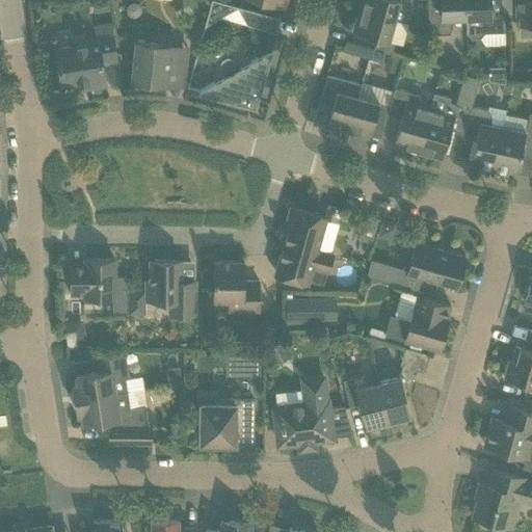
[(95,14),(110,11),(109,0),(92,3),(95,14)]
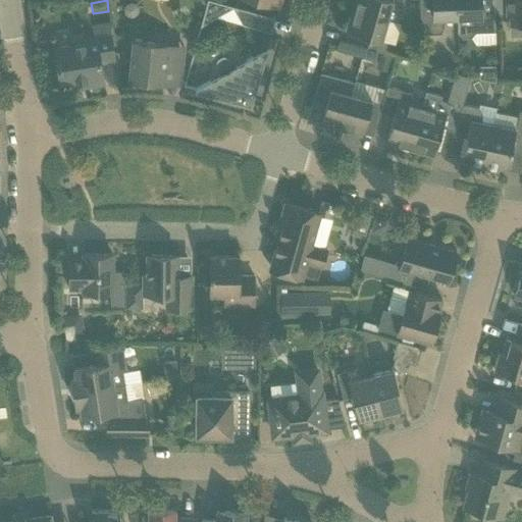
[(243,24),(271,32),(274,17),(211,0),(207,0),(201,25),(232,7),(243,24)]
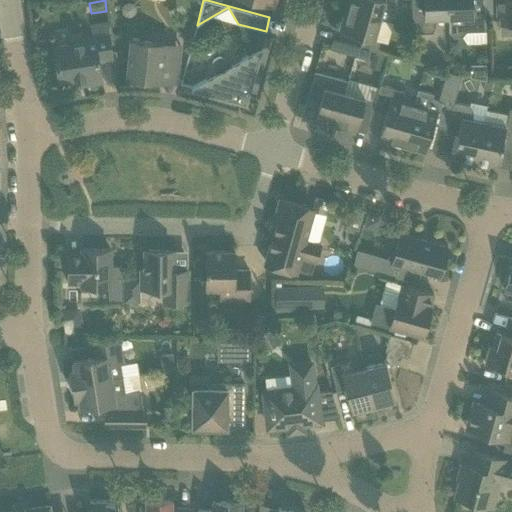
[(347,0),(345,9),(379,19),(382,8),(393,11),(396,0),(347,0)]
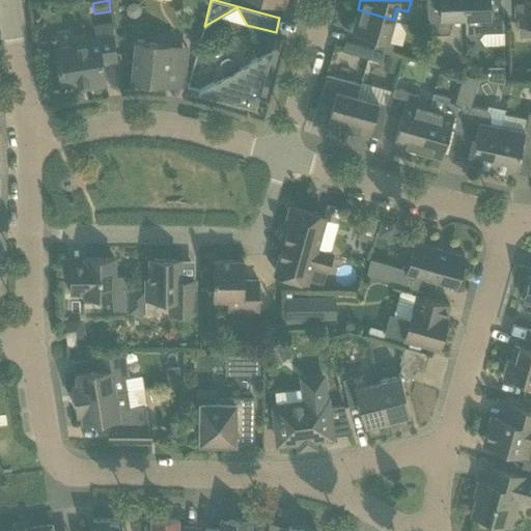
[(466,17),(465,0),(426,0),(428,34),(449,33),(453,17),(466,17)]
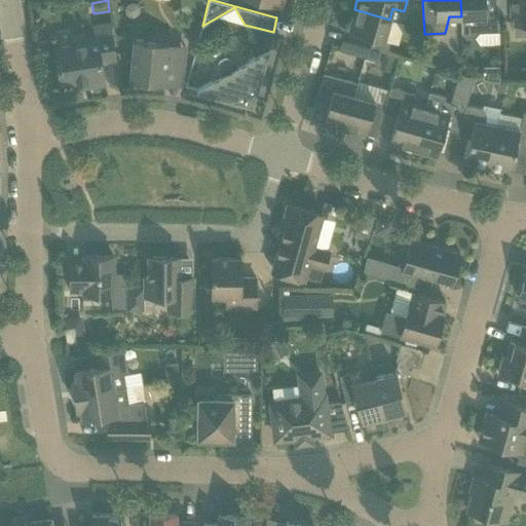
[(475,37),(478,33),(498,32),(497,0),(460,0),(461,16),(461,32),(465,38),(475,37)]
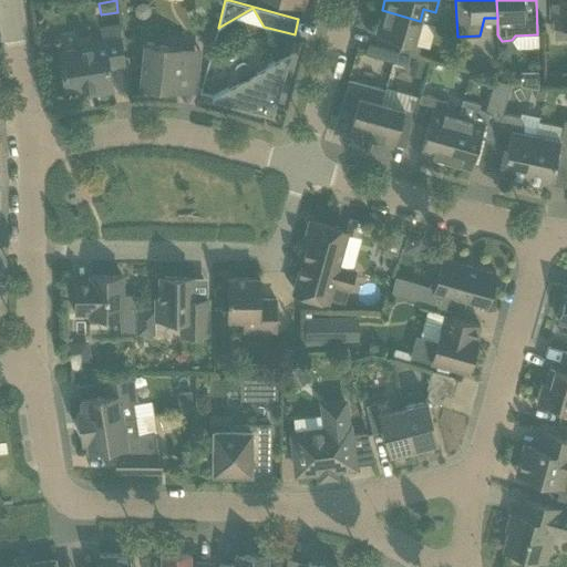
[(566,0),(549,0),(550,17),(553,17),(553,26),(566,26),(566,0)]
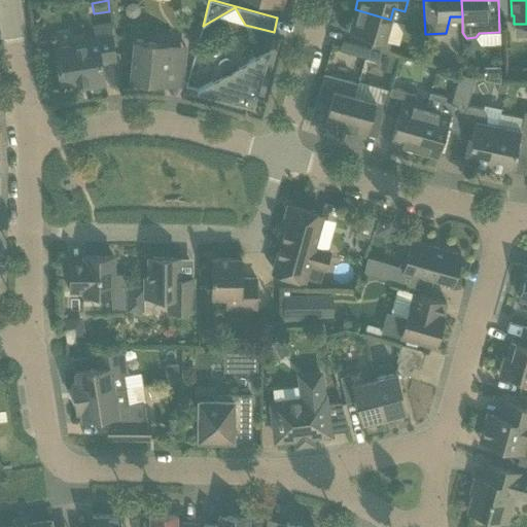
[(126,13),(130,18),(134,19),(138,16),(141,12),(140,7),(137,4),(133,3),(129,4),(126,8),(126,13)]
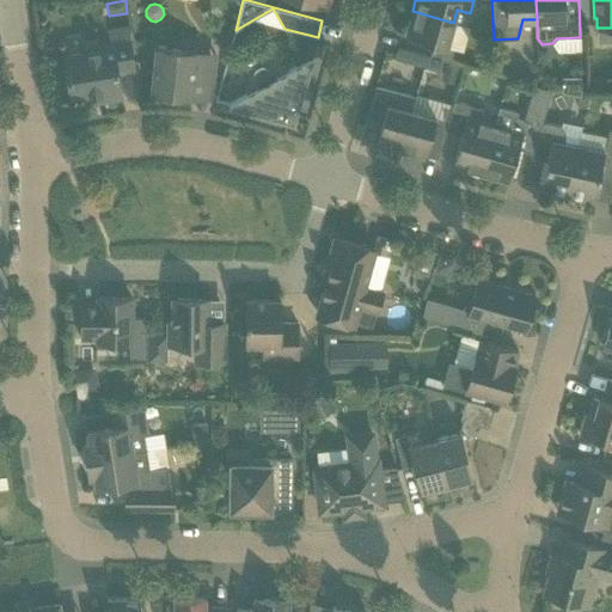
[(430,56),(444,60),(451,62),(454,49),(447,47),(453,23),(412,11),(405,36),(434,44),(430,56)]
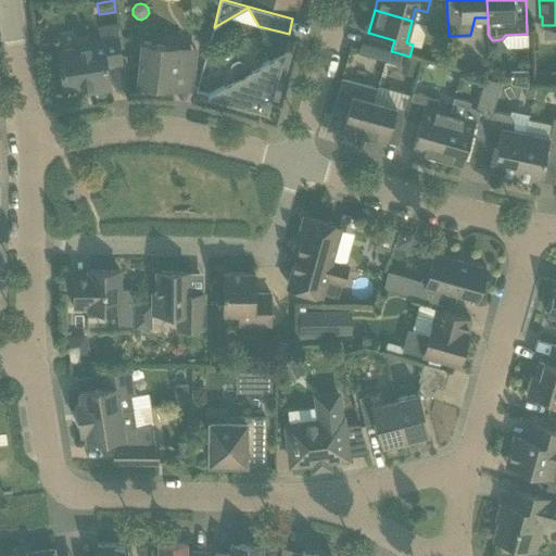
[(106,66),(122,64),(115,24),(99,27),(101,38),(91,39),(92,47),(59,51),(62,71),(60,72),(58,75),(59,84),(62,87),(64,86),(64,89),(90,85),(91,91),(110,89),(106,66)]
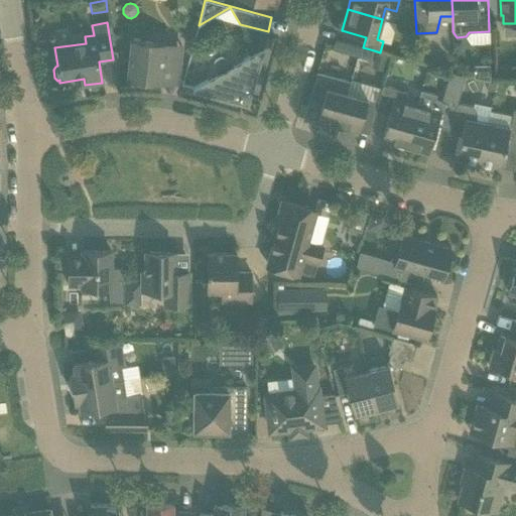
[(132,40),(128,79),(162,82),(162,77),(175,79),(175,83),(177,84),(180,57),(164,55),(165,44),(132,40)]
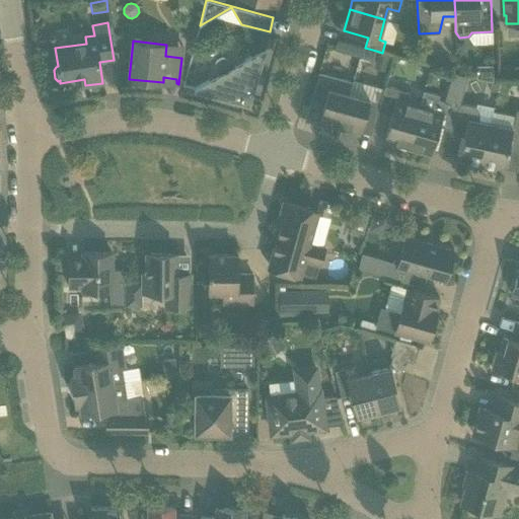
[(373,61),(376,51),(365,48),(362,58),(373,61)]
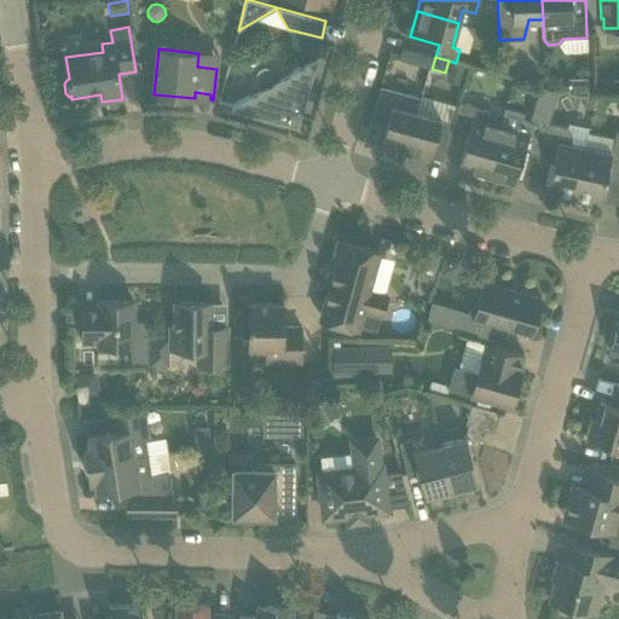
[(301,110),(316,58),(279,79),(275,69),(270,67),(262,65),(258,69),(255,75),(255,80),(261,90),(232,105),(284,120),(301,110)]
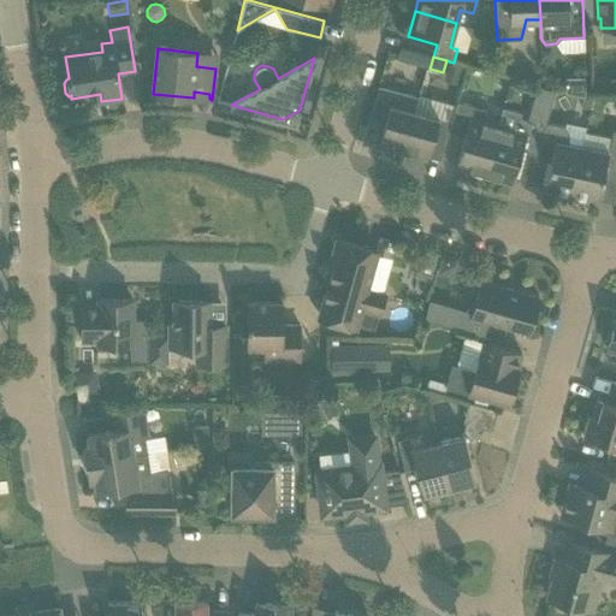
[(448,64),(445,76),(460,81),(463,69),(448,64)]
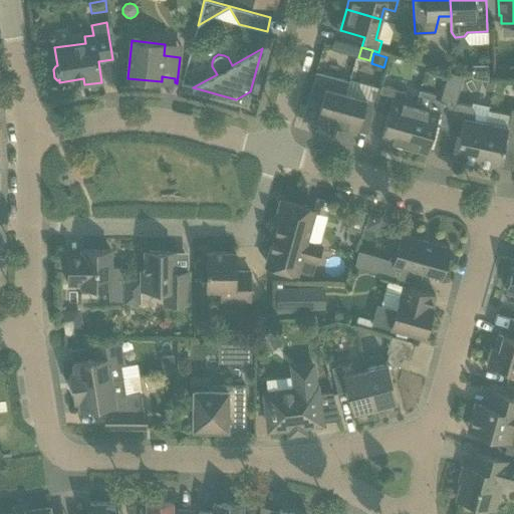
[(444,83),(460,88),(463,76),(448,72),(444,83)]
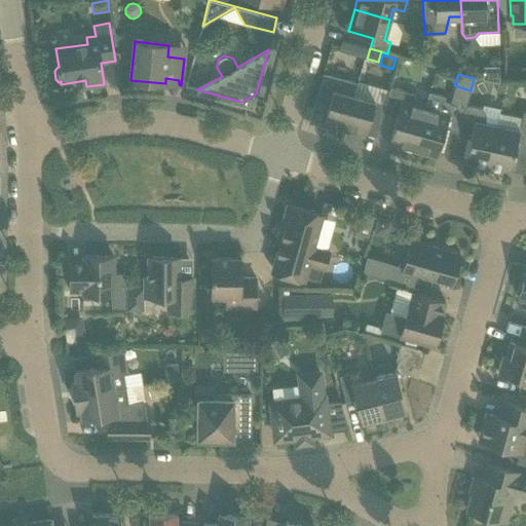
[(344,130),(353,95),(357,84),(336,78),(323,124),(344,130)]
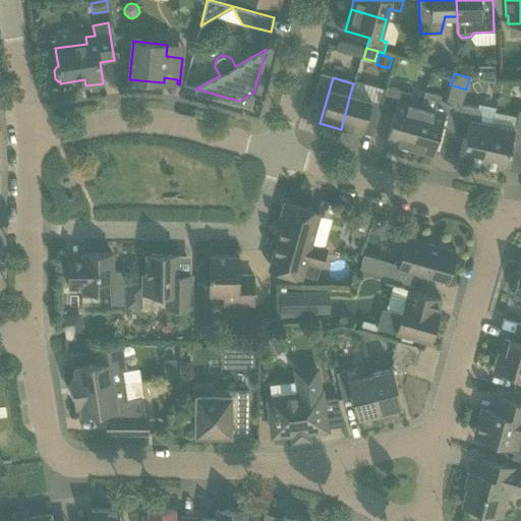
[(499,93),(501,81),(494,82),(491,91),(499,93)]
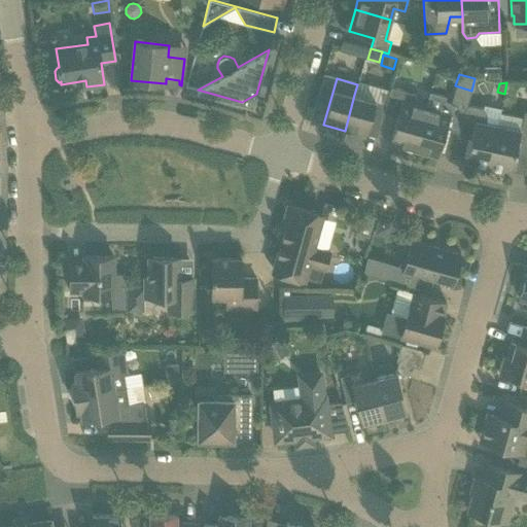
[(414,150),(426,106),(413,103),(415,94),(391,86),(386,104),(384,110),(397,114),(389,143),(414,150)]
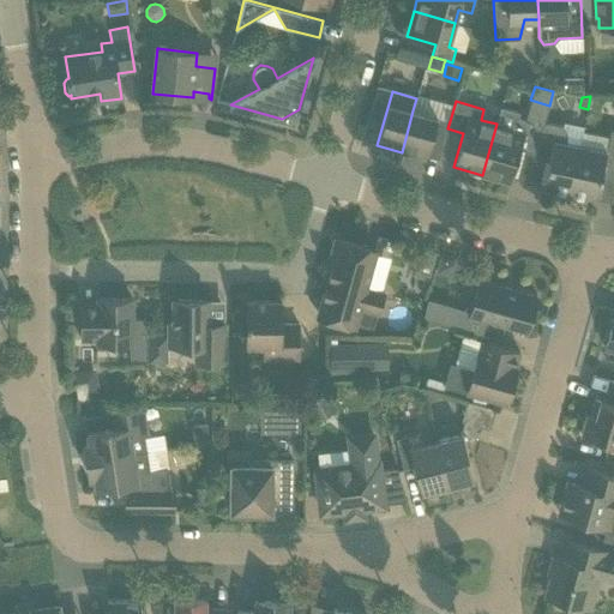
[(521,149),(535,154),(543,126),(518,119),(519,113),(501,107),(497,124),(482,175),(510,184),(521,149)]
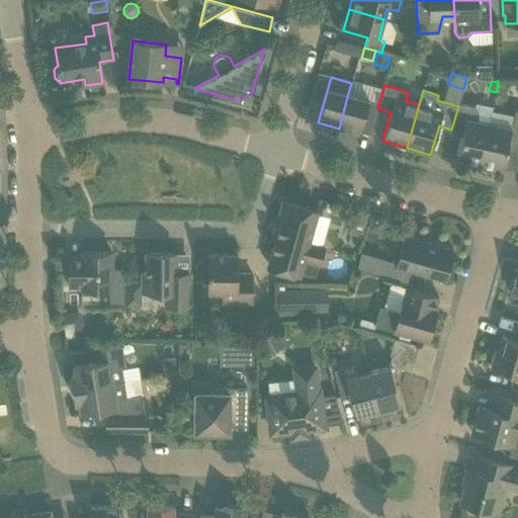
[(377,108),(379,102),(348,93),(339,128),(359,135),(366,110),(376,113),(377,108)]
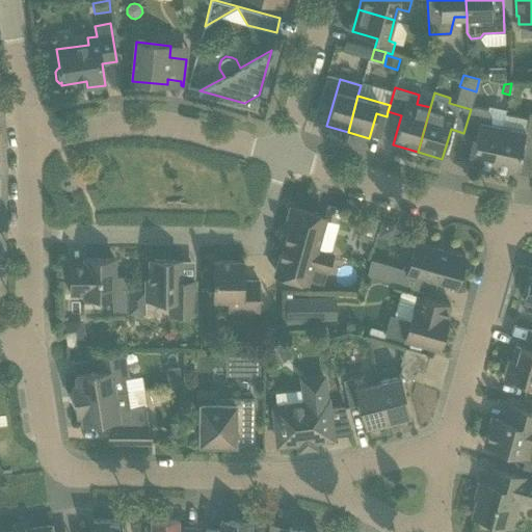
[(493,171),(502,127),(490,124),(493,115),(488,109),(472,106),(471,109),(463,133),(462,137),(475,140),(471,162),(479,164),(478,168),(493,171)]
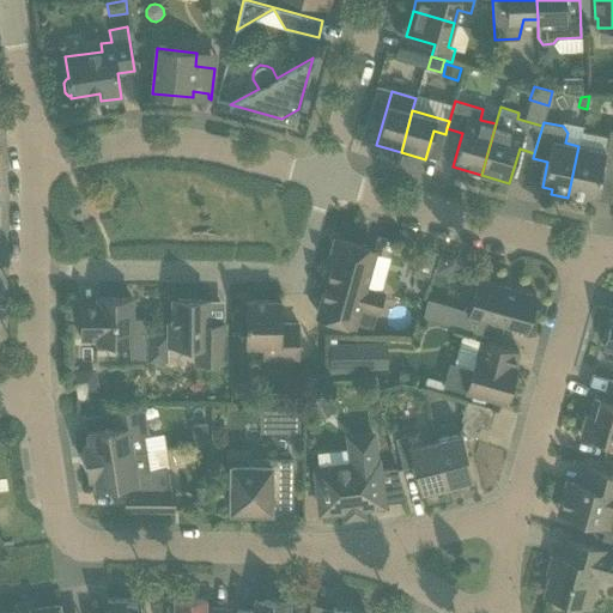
[(612,173),(612,129),(610,129),(605,151),(578,146),(568,198),(586,201),(586,196),(596,199),(601,170),(612,173)]
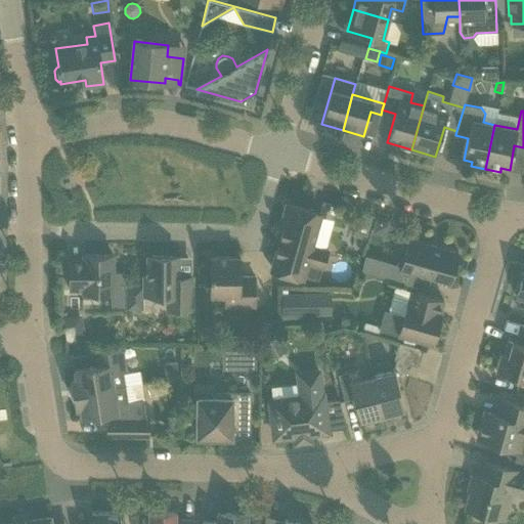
[(277,272),(305,280),(305,278),(317,281),(322,266),(323,266),(328,251),(311,247),(320,213),(287,204),(276,238),(279,239),(275,256),(281,258),(277,272)]
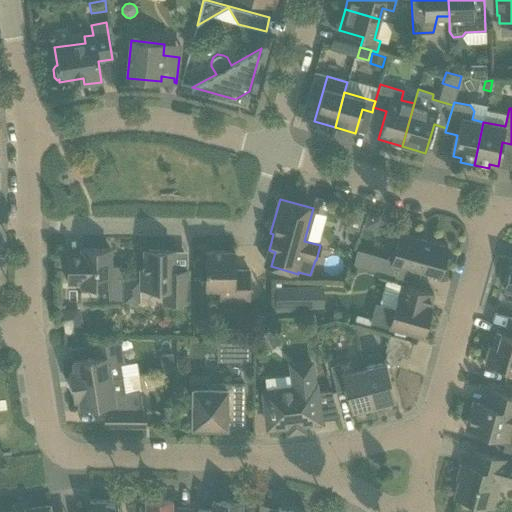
[(351,208),(349,216),(361,219),(363,212),(351,208)]
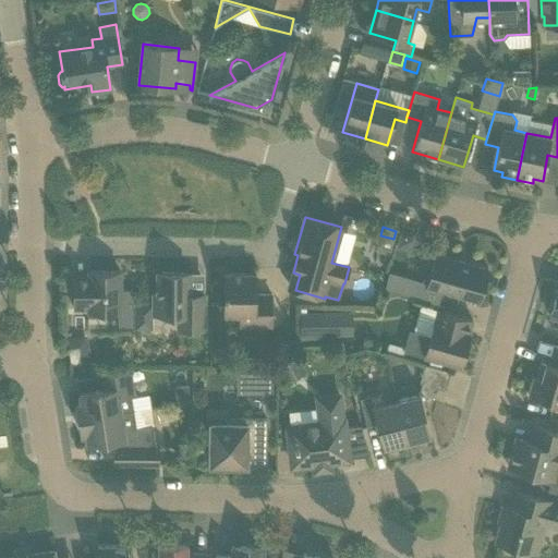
[(400,232),(396,247),(411,252),(415,237),(400,232)]
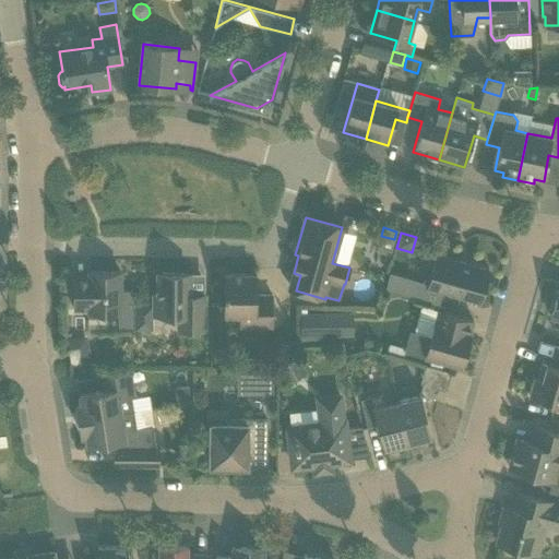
[(427,288),(479,302),(489,270),(467,263),(467,264),(460,262),(460,261),(437,254),(427,288)]
